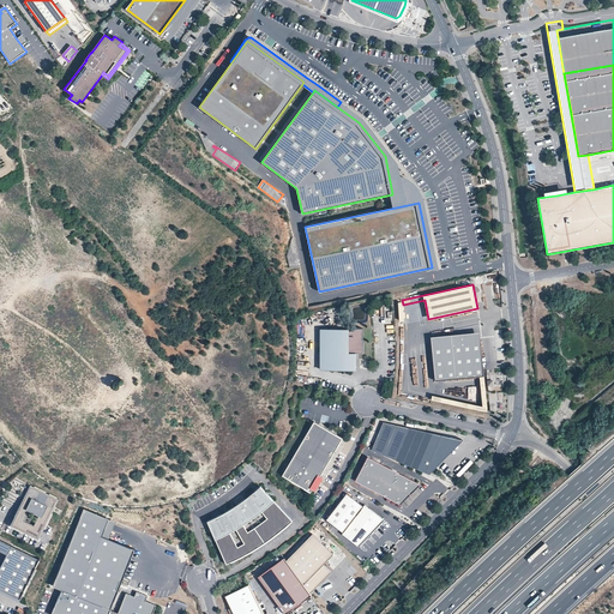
[(363,353),(363,329),(354,329),(354,331),(347,331),(347,330),(321,330),(321,369),(354,369),(354,354),(363,353)]
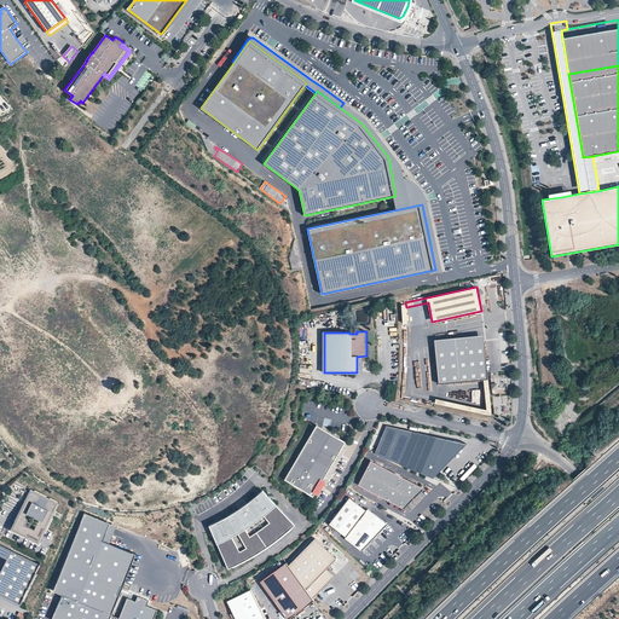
[(456,345),(462,343),(461,341),(475,340),(475,342),(484,341),(484,335),(434,340),(439,385),(460,382),(456,345)]
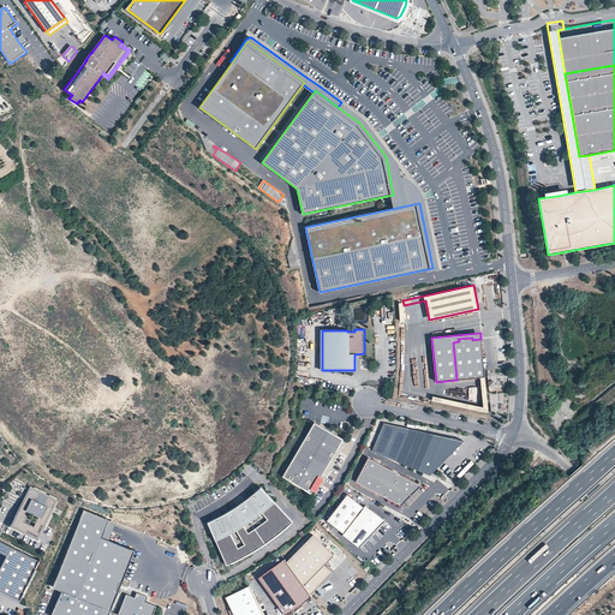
[(485,376),(481,339),(472,340),(472,338),(458,339),(459,341),(453,342),(457,380),(481,377),(485,376)]
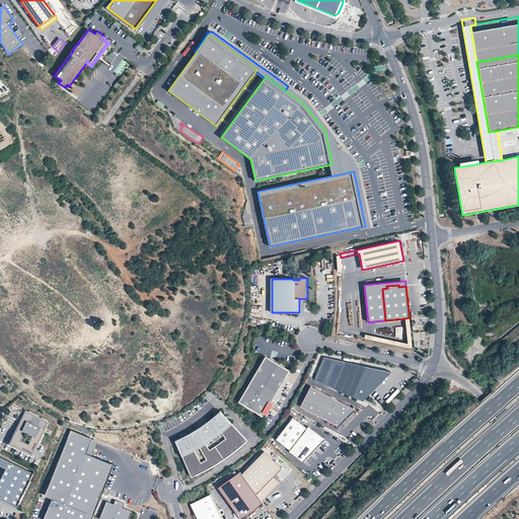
[(408,344),(366,335),(365,338),(413,348),(410,317),(405,318),(408,344)]
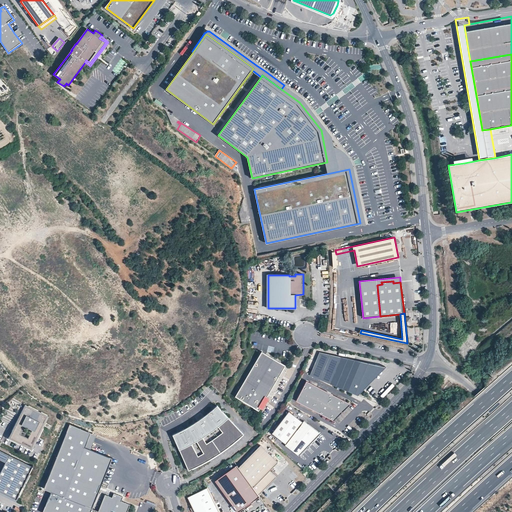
[(262,351),(249,372),(272,386),(285,365),(262,351)]
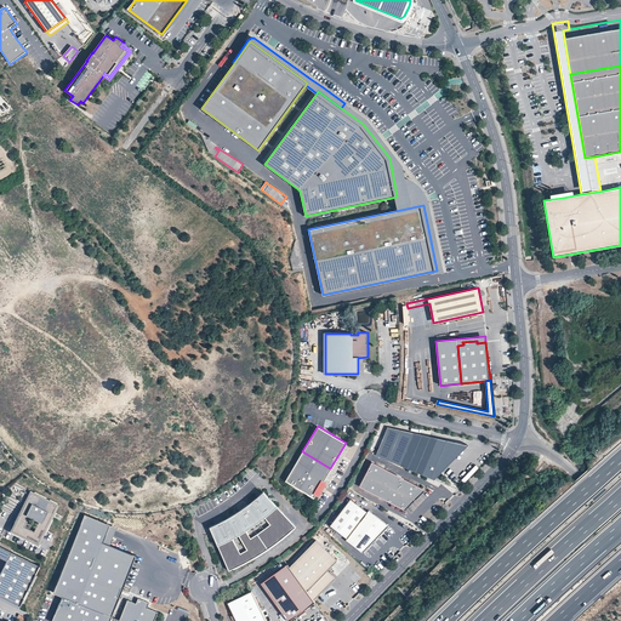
[(438,438),(387,427),(376,455),(431,478),(440,454),(433,450),(438,438)]
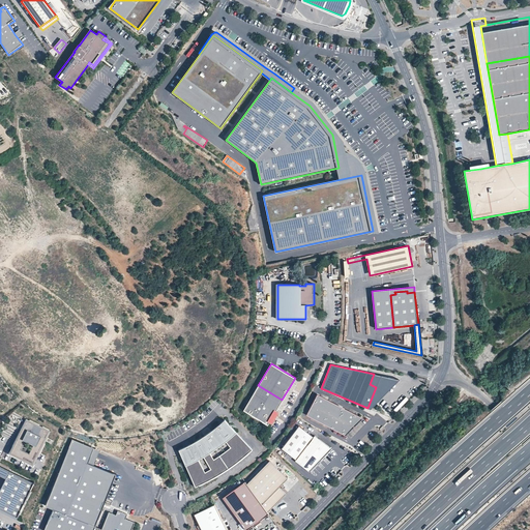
[(371,409),(400,380),(374,374),(370,384),(376,387),(367,408),(371,409)]
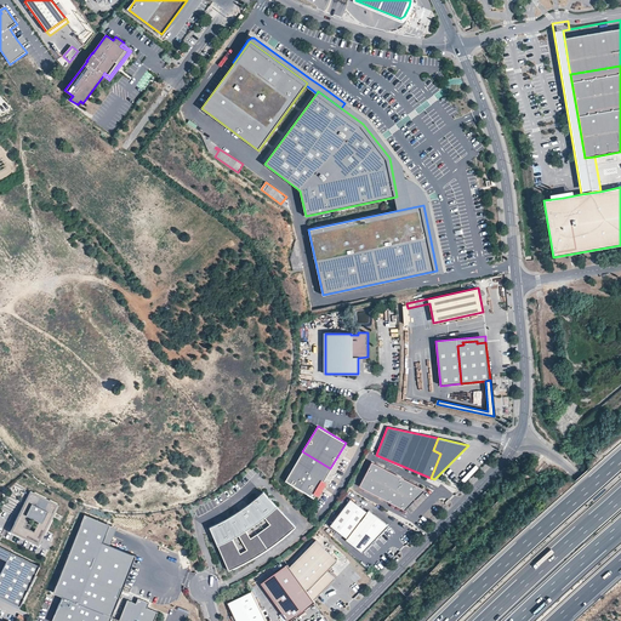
[(330,468),(302,451),(285,480),(313,497),(330,468)]
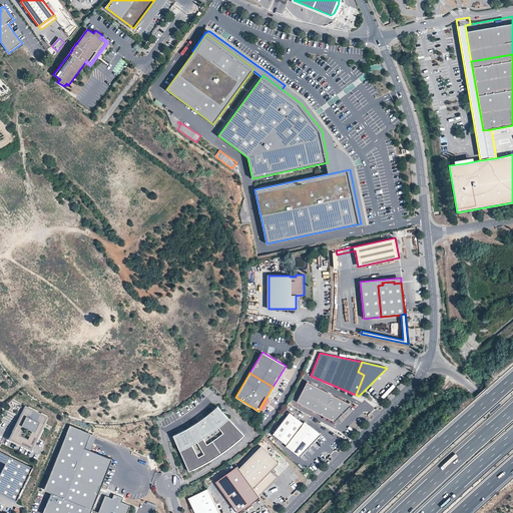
[(344,401),(308,382),(297,402),(334,421),(344,401)]
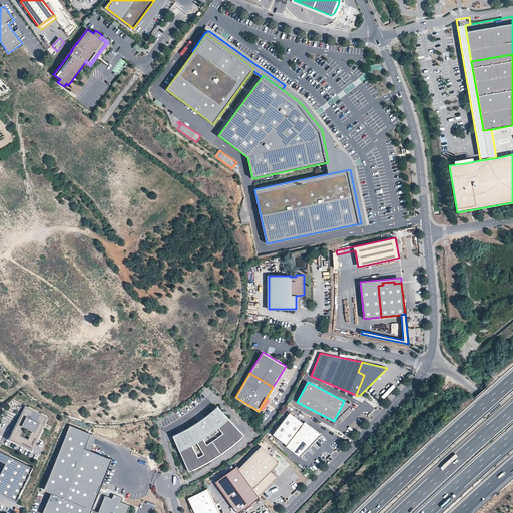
[(334,421),(351,404),(344,401),(334,421)]
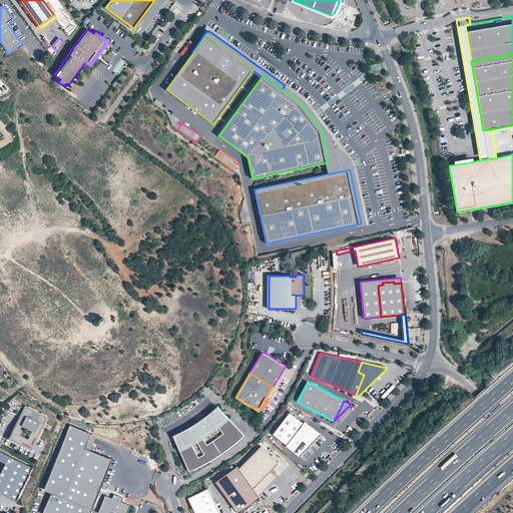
[(49,417),(25,405),(17,422),(30,429),(28,434),(37,439),(39,434),(41,434),(49,417)]
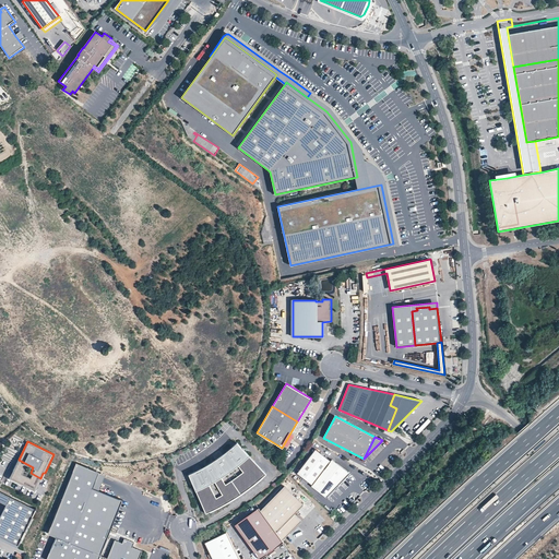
[(247,489),(259,479),(265,474),(236,442),(226,451),(221,454),(210,462),(199,468),(187,474),(204,513),(212,510),(219,507),(226,502),(233,498),(240,494),(247,489)]
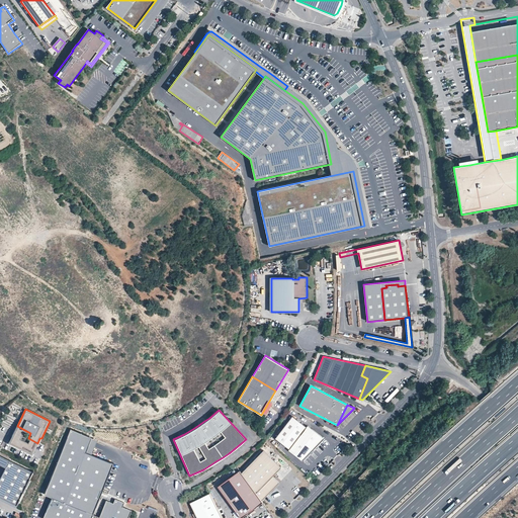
[(324,438),(308,425),(307,426),(292,415),(275,437),(289,448),(288,449),(301,460),(324,438)]
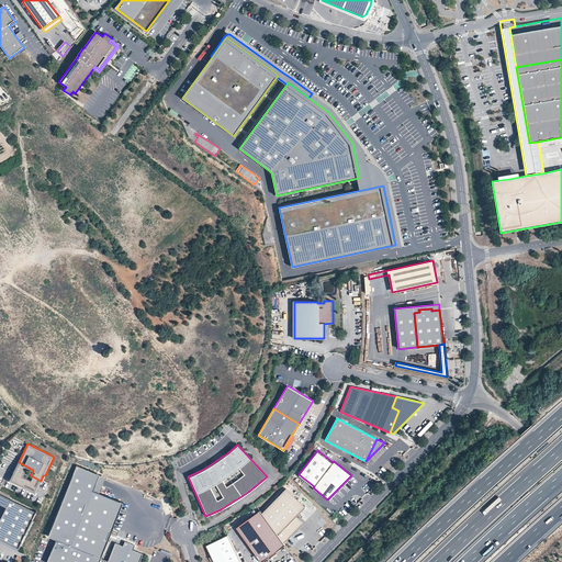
[(41,481),(31,475),(33,470),(19,462),(10,481),(35,494),(45,475),(43,475),(41,481)]
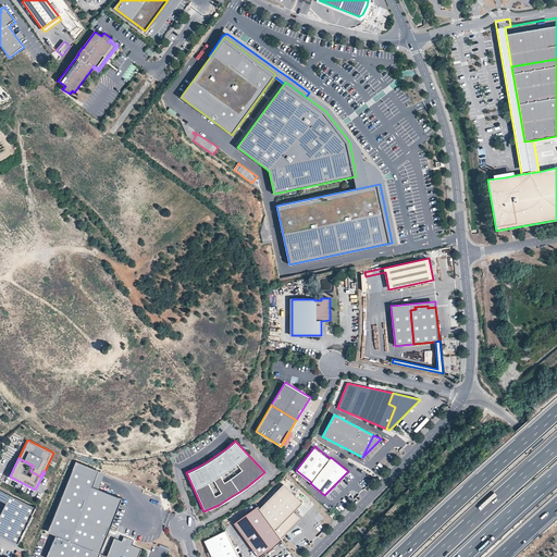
[(100,554),(123,498),(93,486),(99,471),(76,461),(48,532),(56,534),(46,556),(138,556),(141,548),(133,545),(134,541),(124,536),(122,541),(114,537),(107,556),(100,554)]
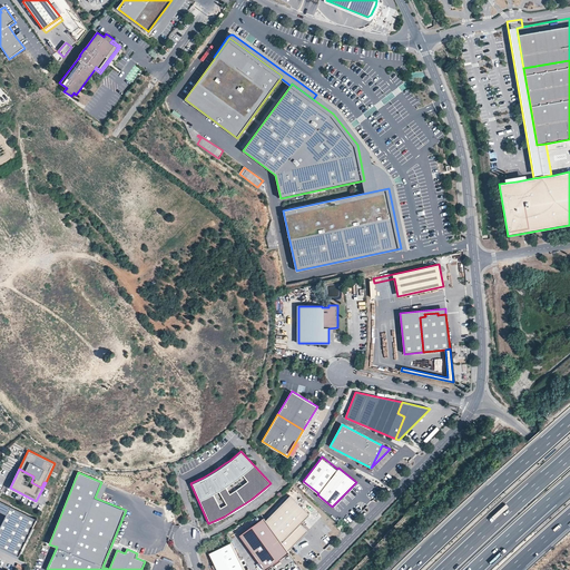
[(265,520),(287,551),(307,531),(301,523),(308,516),(290,497),(265,520)]
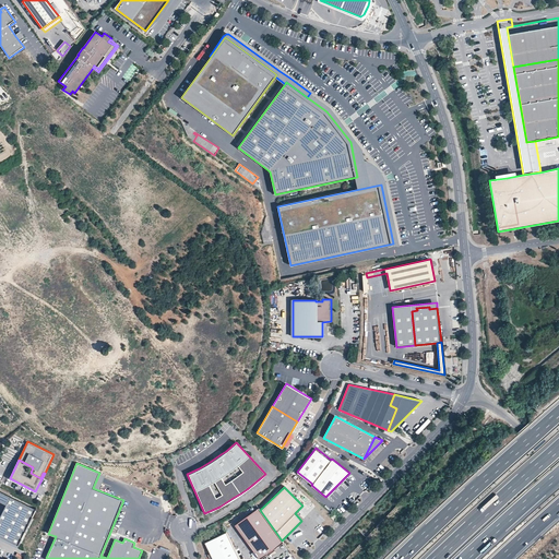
[(36,510),(0,491),(0,536),(19,546),(36,510)]
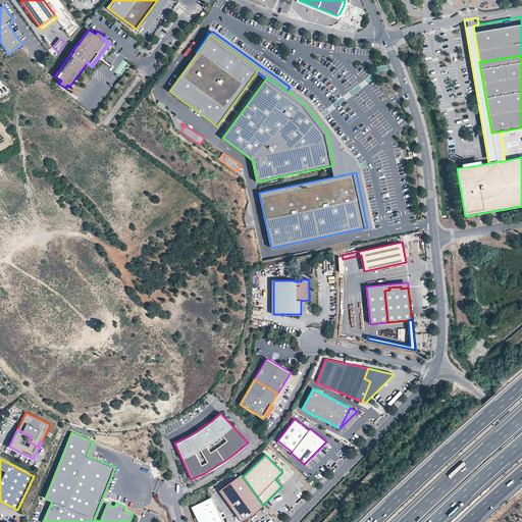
[(243,476),(241,474),(219,490),(242,521),(264,506),(263,505),(243,476)]
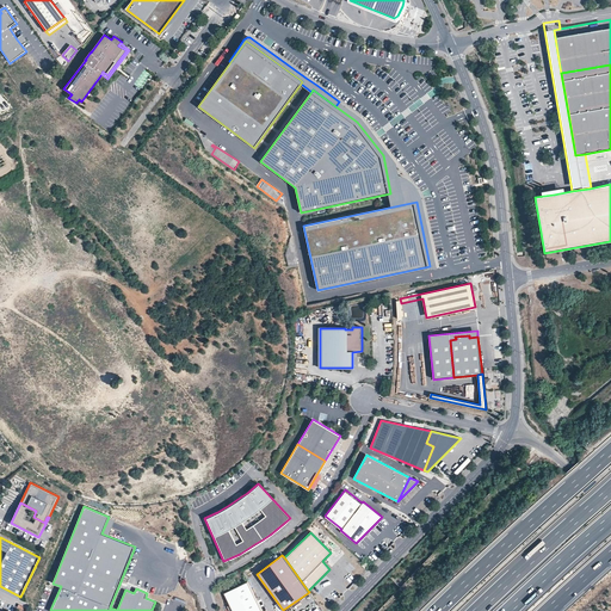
[(261,610),(247,581),(224,593),(233,610),(261,610)]
